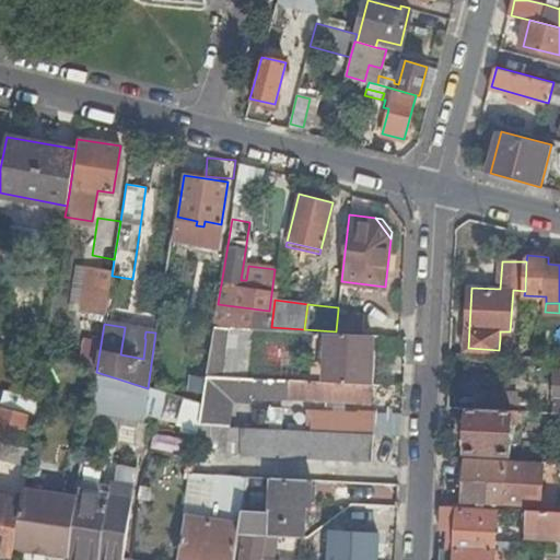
[(313,382),(325,383),(328,333),(315,333),(313,382)]
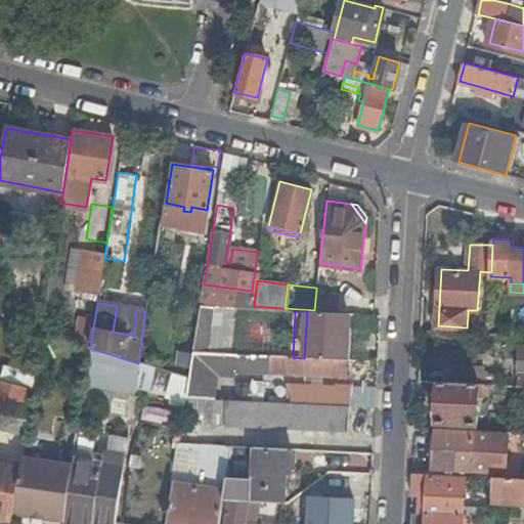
[(307,311),(304,358),(347,360),(350,313),(307,311)]
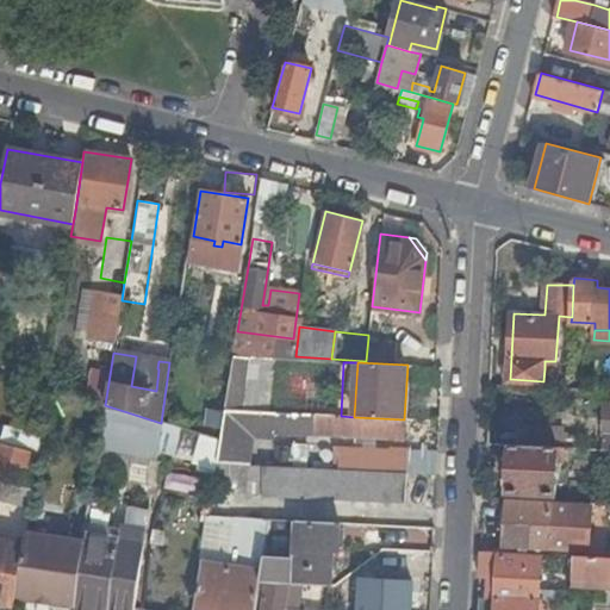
[(229,380),(231,367),(212,365),(211,378),(229,380)]
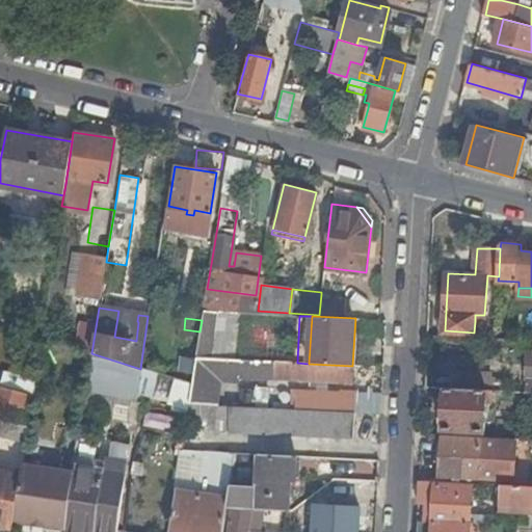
[(211,320),(202,318),(202,320),(200,331),(195,357),(207,357),(211,320)]
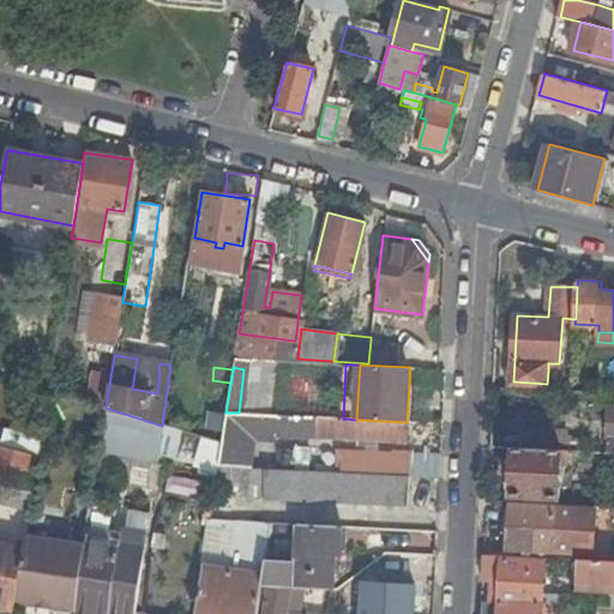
[(79,378),(66,374),(59,393),(72,397),(79,378)]
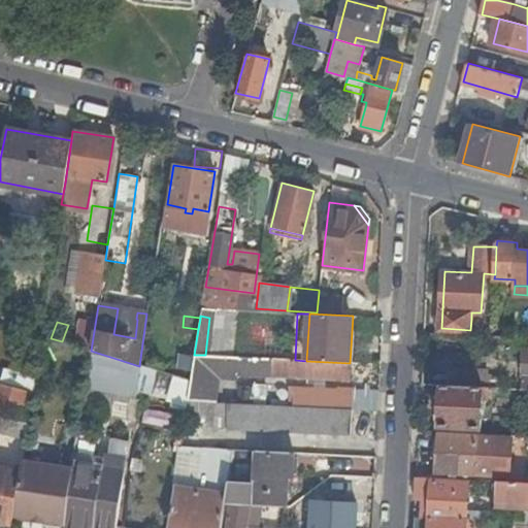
[(527,345),(527,337),(507,336),(507,344),(527,345)]
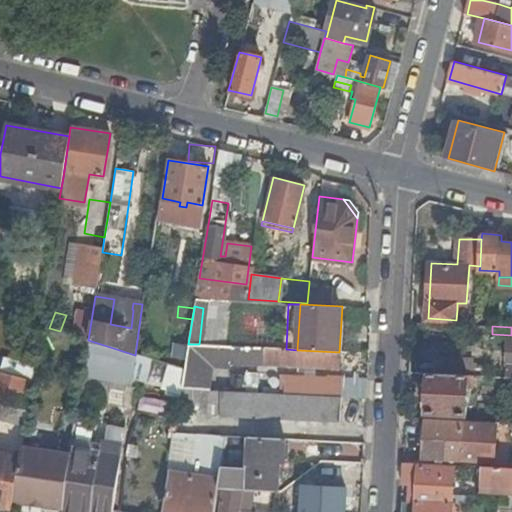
[(338,368),(339,352),(297,350),(286,349),(199,344),(188,344),(184,369),(184,372),(181,388),(209,390),(209,361),(301,366),(301,372),(314,372),(315,367),(338,368)]
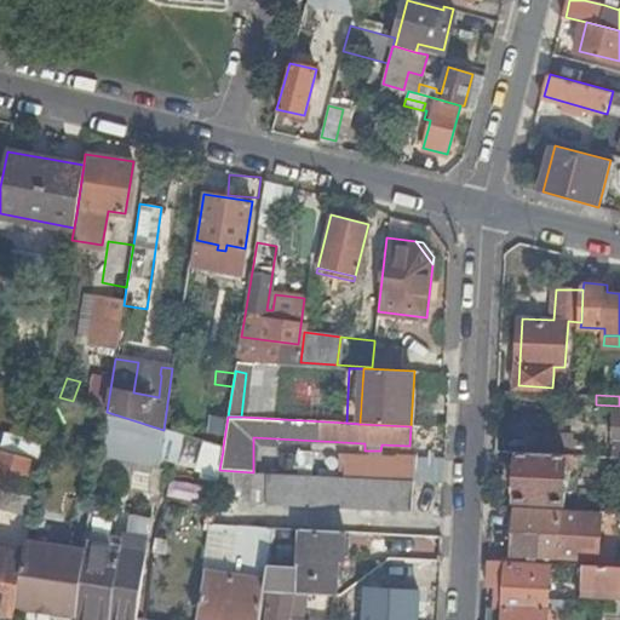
[(527,431),(527,453),(572,455),(573,434),(527,431)]
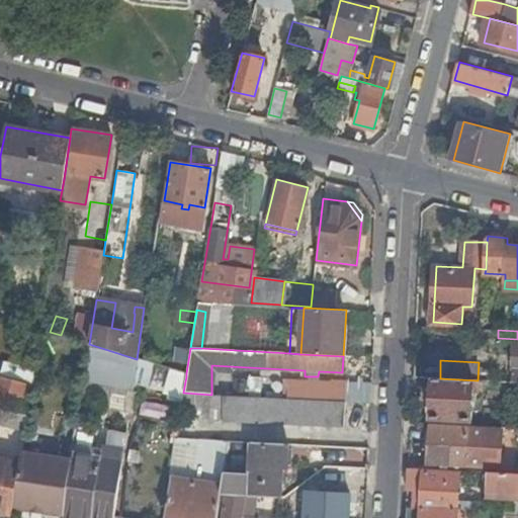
[(32,384),(0,375),(0,404),(17,409),(26,412),(27,412),(32,384)]
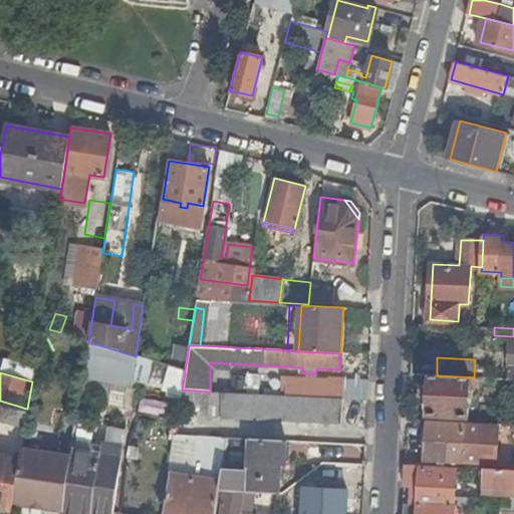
[(287,373),(257,372),(250,378),(249,394),(286,396),(287,380),(287,373)]
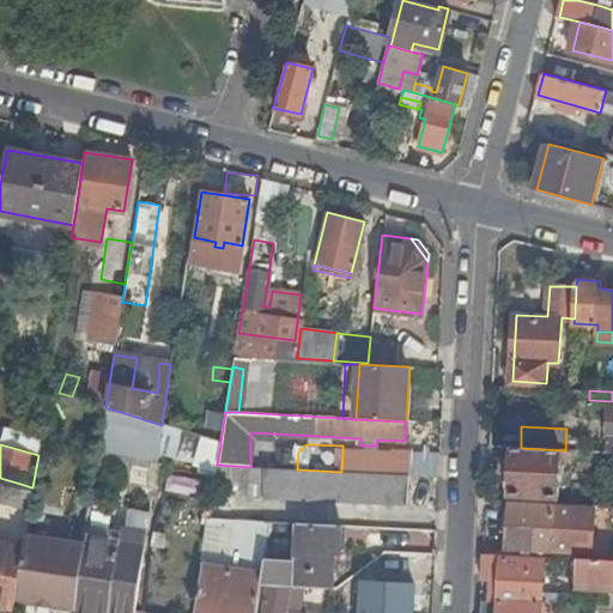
[(563,457),(569,457),(570,450),(565,450),(521,448),(515,447),(513,495),(560,497),(563,457)]
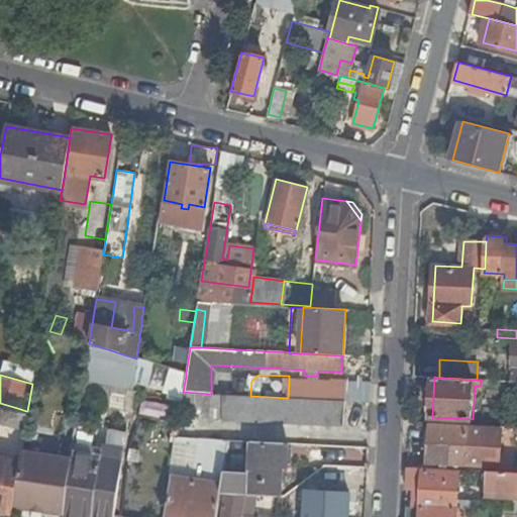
[(248,379),(236,378),(235,395),(247,396),(248,379)]
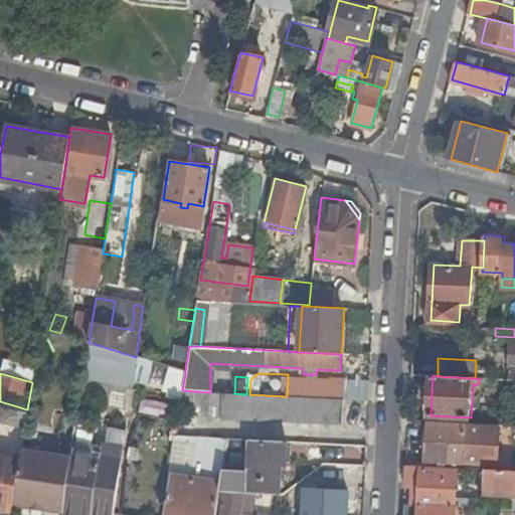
[(497,386),(498,379),(492,379),(479,378),(478,384),(478,387),(497,388),(497,386)]
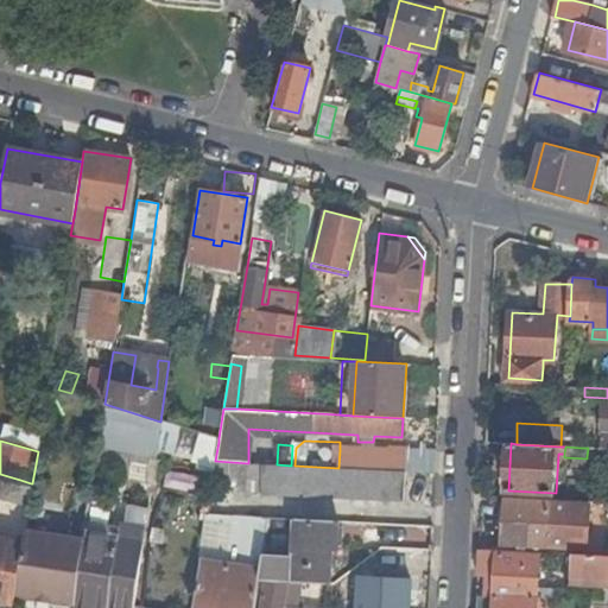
[(607,448),(588,448),(587,456),(607,457),(607,448)]
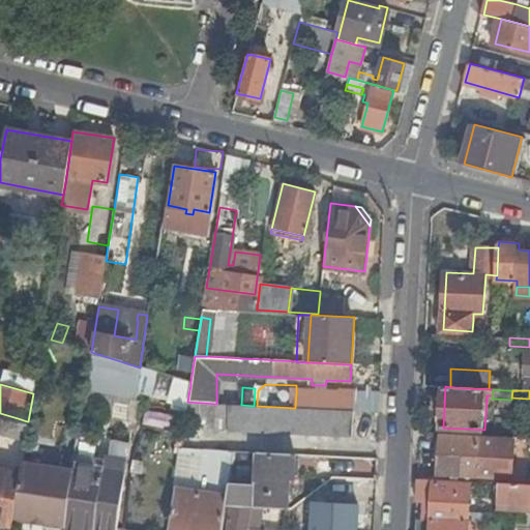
[(380,412),(380,391),(357,391),(357,412),(380,412)]
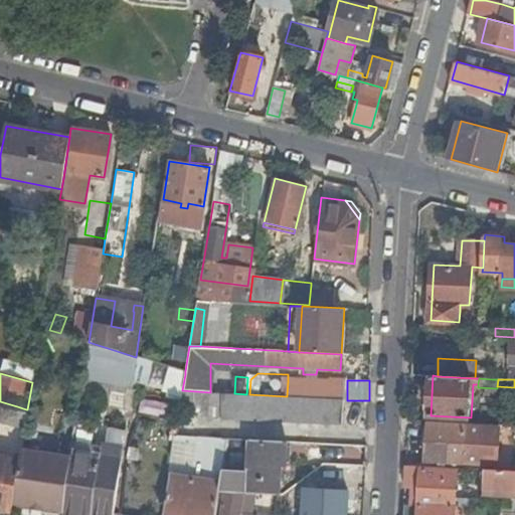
[(345,384),(288,381),(287,396),(319,398),(344,399),(345,384)]
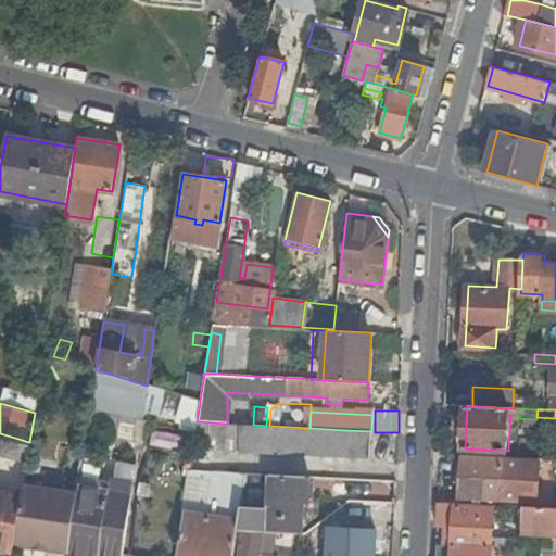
[(370,459),(371,431),(344,430),(310,428),(269,426),(267,426),(266,426),(253,425),(227,424),(197,421),(192,449),(238,451),(238,453),(370,459)]
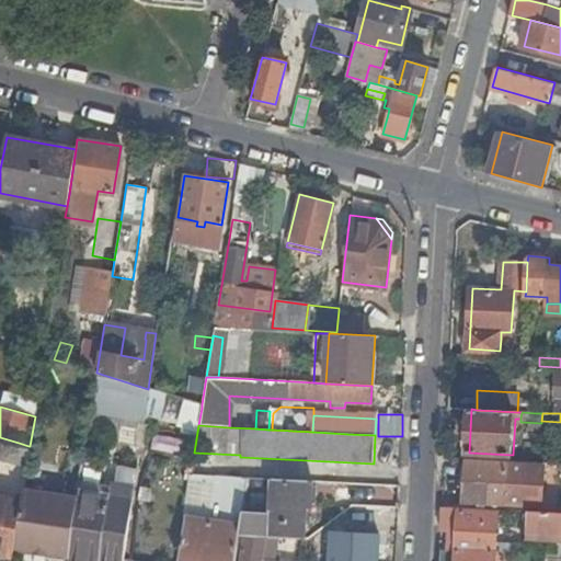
[(545,465),(468,460),(466,502),(507,504),(542,506),(545,465)]
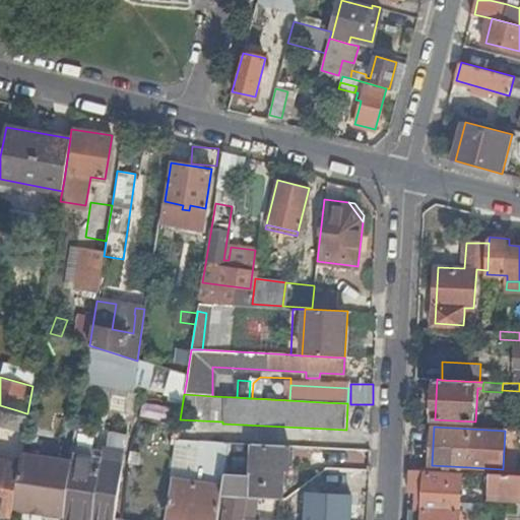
[(100,457),(73,452),(71,462),(63,515),(62,519),(113,519),(119,485),(127,436),(115,435),(112,451),(102,450),(100,457)]
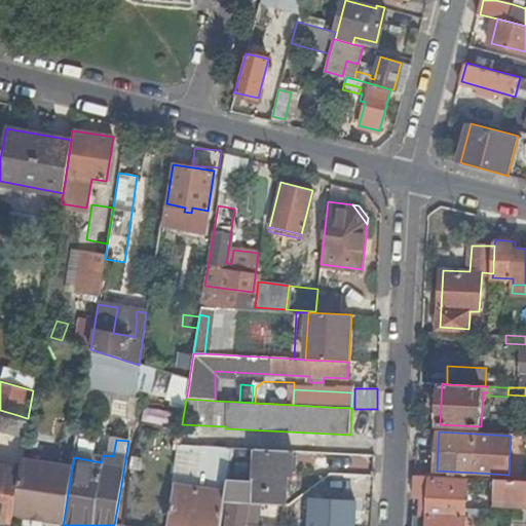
[(166,523),(187,525),(219,525),(223,501),(226,479),(230,448),(202,446),(196,489),(173,486),(166,523)]
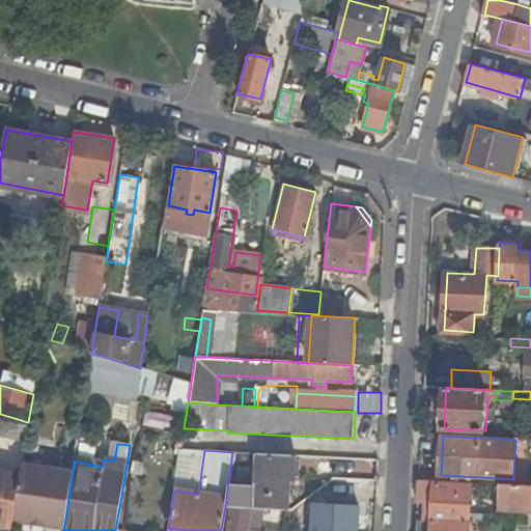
[(256,484),(228,483),(225,506),(230,506),(251,507),(254,507),(284,509),(287,478),(291,478),(294,455),(258,453),(256,484)]
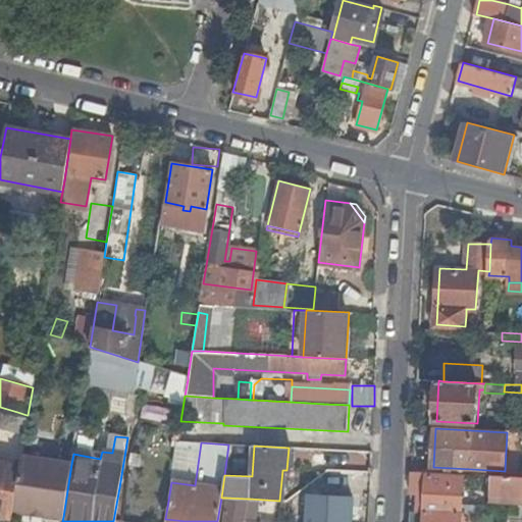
[(57,462),(21,455),(19,468),(13,509),(63,517),(71,464),(57,462)]
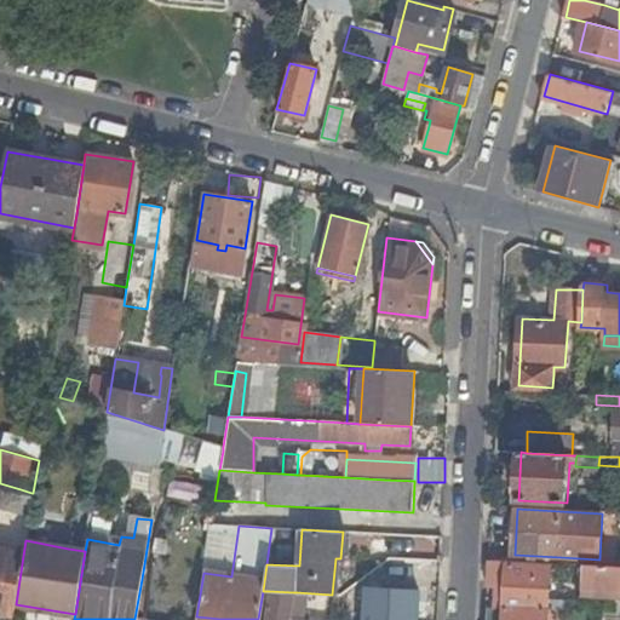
[(0,615),(13,619),(16,604),(23,556),(0,551),(0,615)]
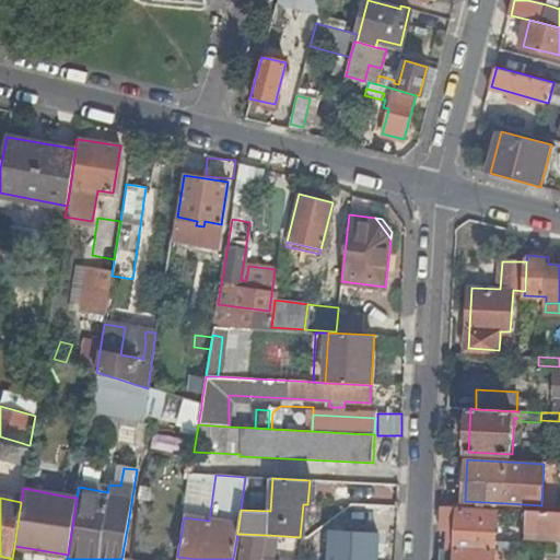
[(459,510),(459,506),(443,505),(442,527),(458,531),(457,550),(446,550),(445,559),(496,559),(497,551),(503,551),(504,541),(497,541),(499,512),(459,510)]
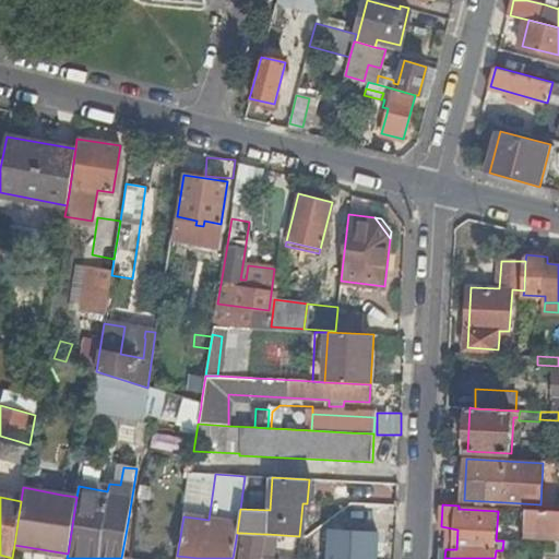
[(558,510),(502,508),(502,511),(501,530),(542,532),(542,536),(558,536),(558,510)]
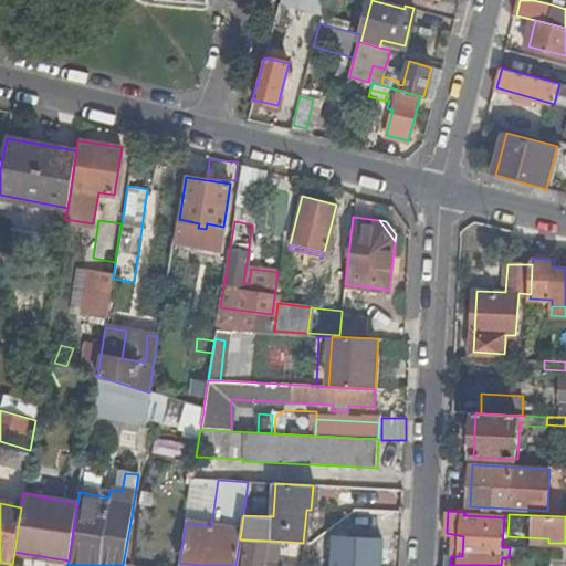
[(333,537),(331,565),(378,565),(380,540),(333,537)]
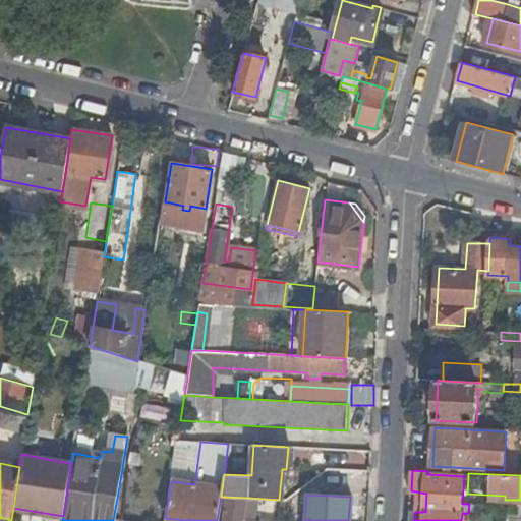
[(222,520),(226,497),(221,497),(217,520),(222,520)]
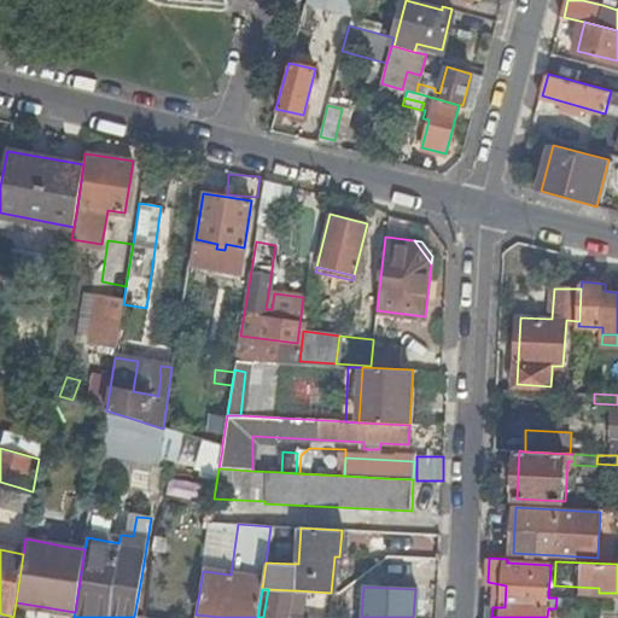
[(296,617),(289,617),(292,590),(268,589),(263,617),(296,617)]
